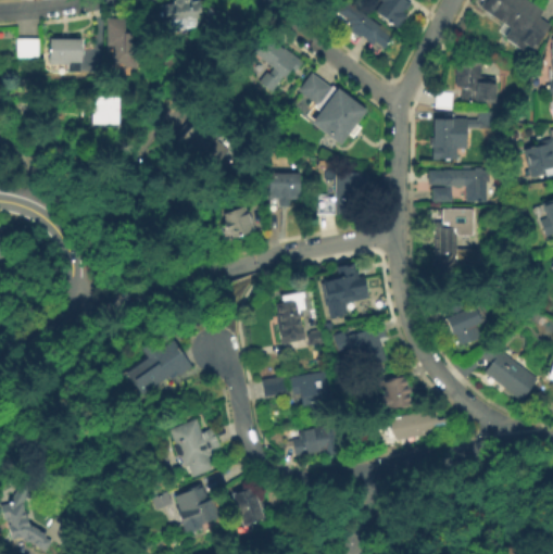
[(190,0),(191,3),(202,2),(204,19),(202,19),(203,25),(201,25),(201,28),(166,32),(164,7),(180,4),(179,0),(190,0)]
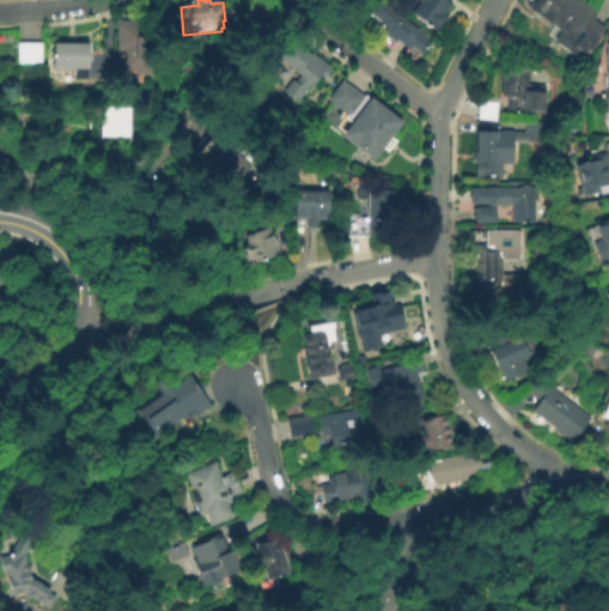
[(247,0),(250,1),(248,6),(274,18),(265,40),(248,32),(243,43),(231,37),(236,26),(227,23),(237,1),(239,2),(241,0),(247,0)]
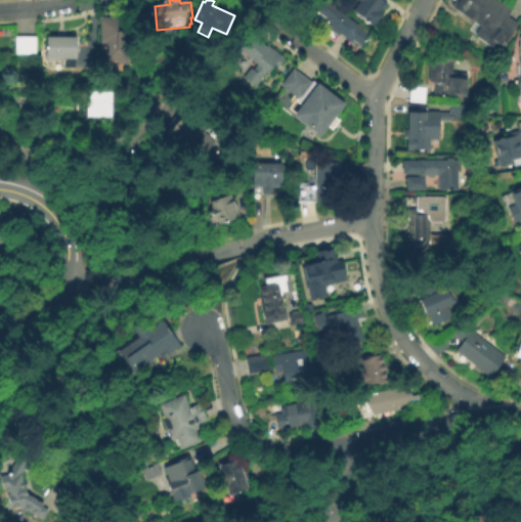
[(361,26),(374,35),(366,45),(356,38),(354,41),(344,33),(342,35),(331,26),(333,24),(319,13),(330,0),(332,0),(362,24),(361,26)]
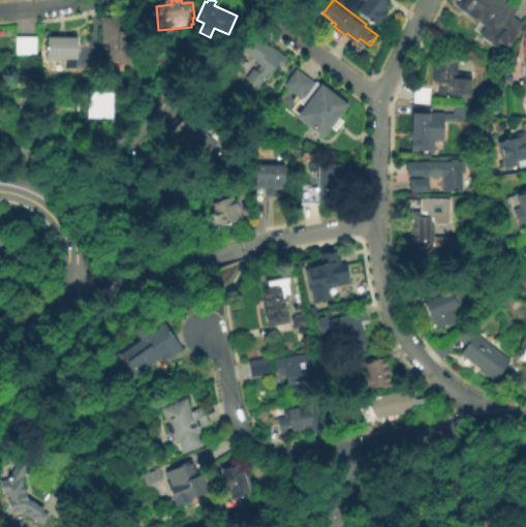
[(391,0),(395,3),(390,9),(388,7),(387,9),(391,12),(380,26),(360,9),(367,0),(391,0)]
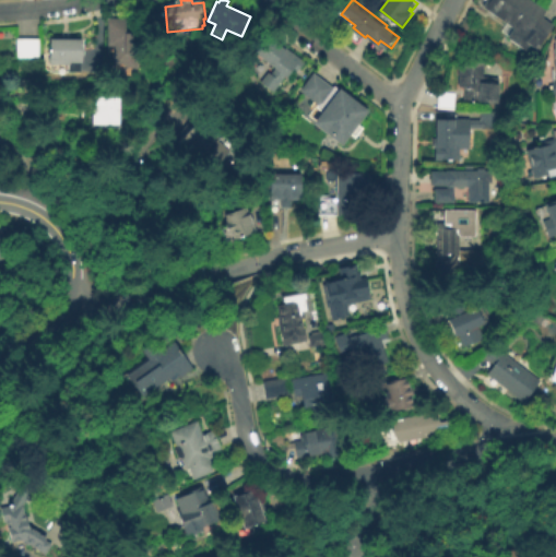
[(555,31),(543,48),(541,47),(537,50),(532,47),(529,52),(510,40),(517,31),(485,9),(491,0),(530,0),(549,13),(545,20),(555,26),(555,31)]
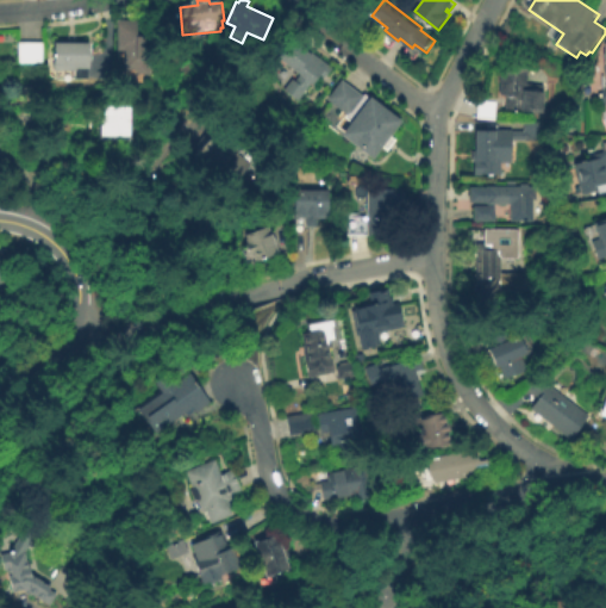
[(157,53),(157,74),(143,74),(143,73),(131,73),(132,53),(123,53),(123,20),(143,20),(143,38),(148,38),(147,51),(157,53)]
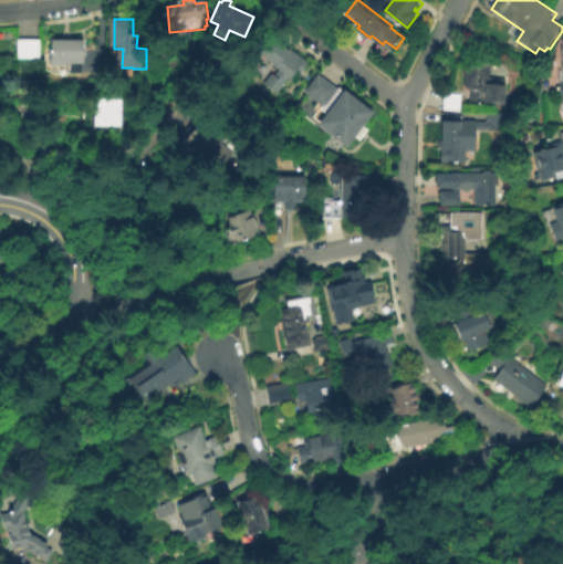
[(310,65),(303,74),(298,71),(277,95),(264,86),(272,76),(274,79),(280,72),(259,55),(273,37),(310,65)]
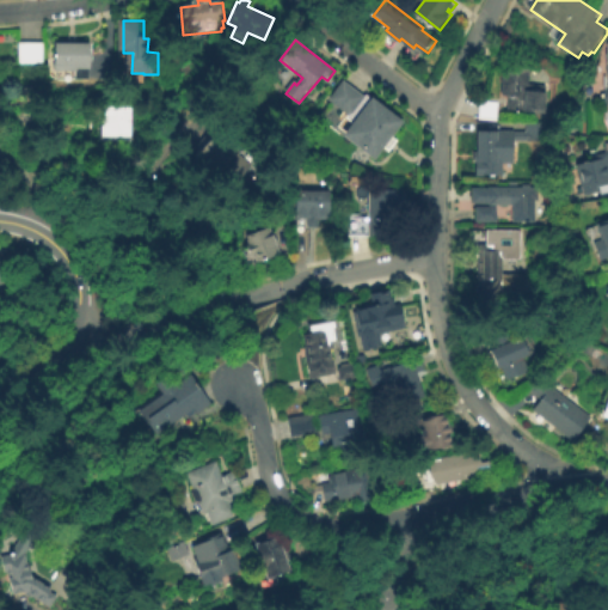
[(47,43),(48,63),(24,63),(23,43),(47,43)]
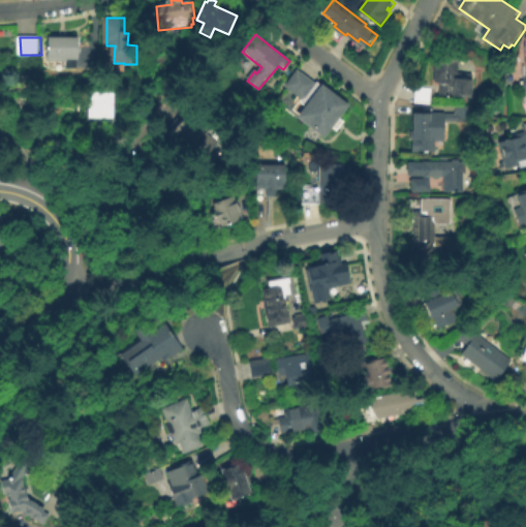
[(84,39),(85,62),(70,62),(71,63),(53,63),(53,39),(84,39)]
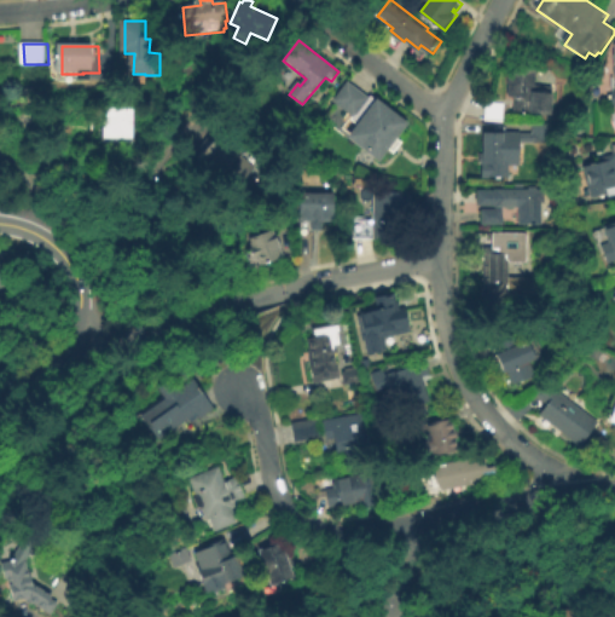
[(555,93),(552,114),(518,110),(518,114),(515,114),(517,97),(510,96),(514,67),(540,69),(538,91),(555,93)]
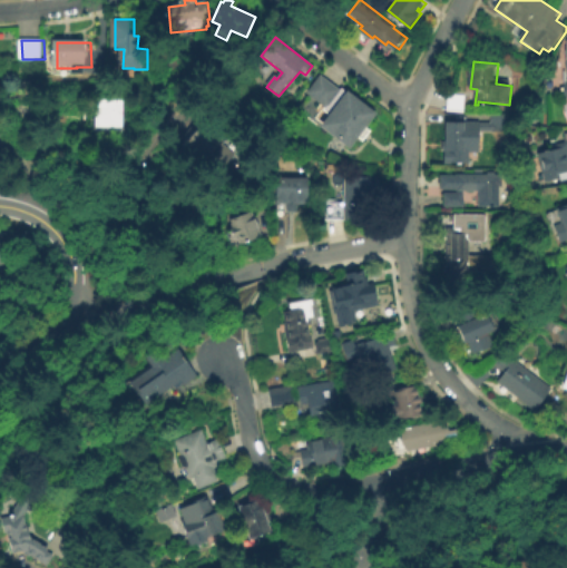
[(328,105),(313,95),(325,78),(381,119),(359,149),(316,119),(328,105)]
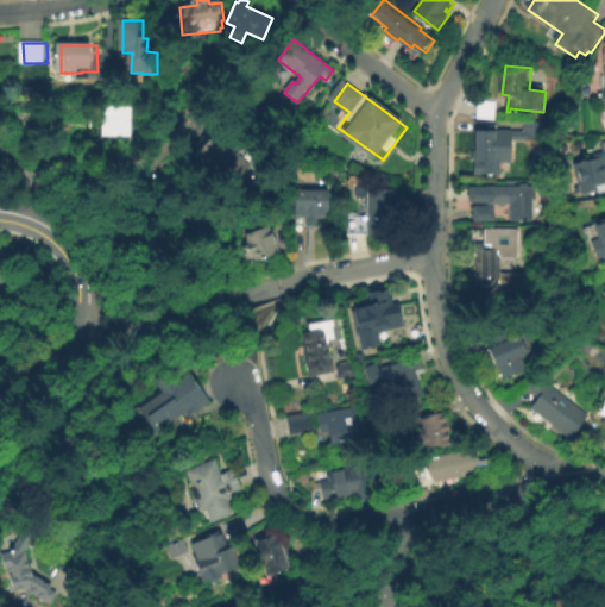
[(131,150),(115,150),(115,141),(100,139),(101,110),(132,110),(131,150)]
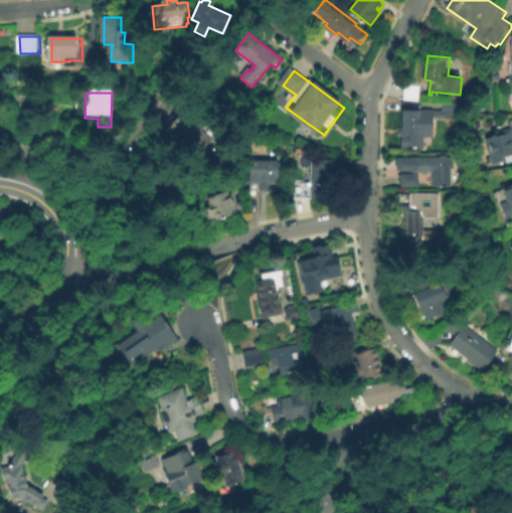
[(464,103),(463,118),(436,118),(436,123),(425,122),(425,146),(401,146),(401,110),(435,111),(435,103),(464,103)]
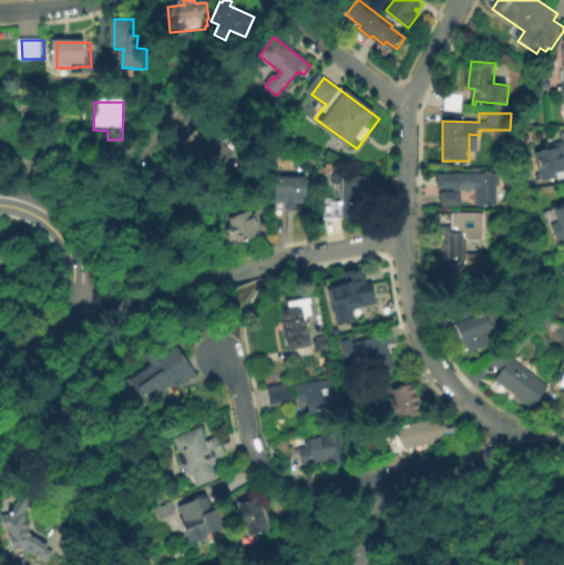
[(219,177),(185,147),(204,126),(238,155),(219,177)]
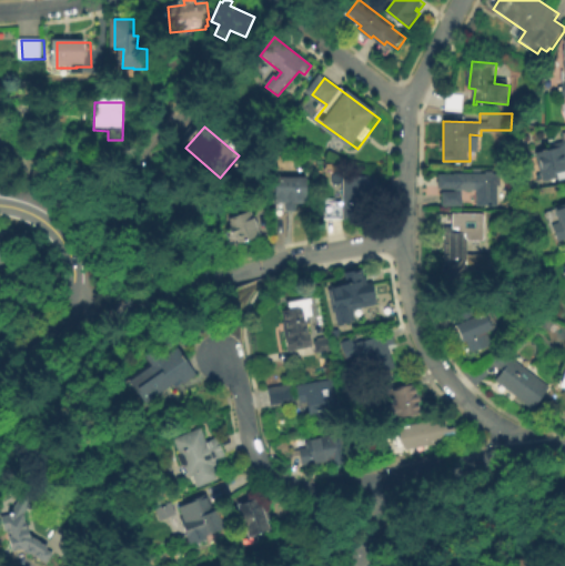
[(564,180),(554,183),(553,178),(535,181),(532,164),(537,162),(534,151),(551,148),(550,143),(564,141),(564,131),(564,180)]
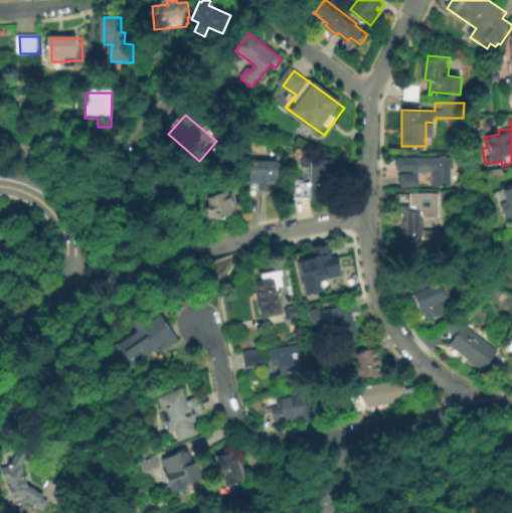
[(448,155),(448,157),(456,157),(455,167),(452,167),(452,186),(432,185),(432,172),(410,173),(410,171),(394,171),(395,157),(410,158),(410,156),(441,157),(441,155),(448,155)]
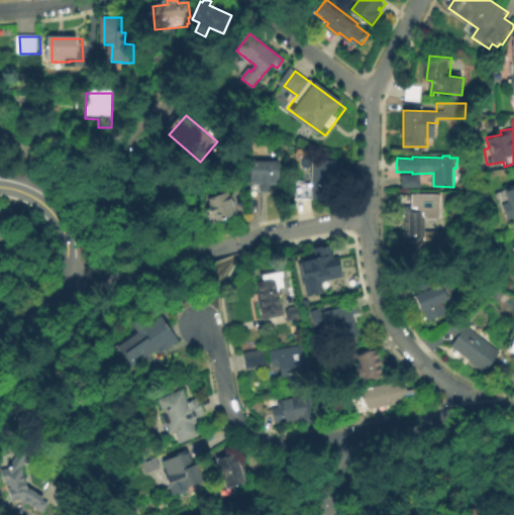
[(340,170),(340,182),(334,182),(334,187),(332,187),(332,196),(320,196),(320,199),(295,199),(295,180),(311,180),(312,159),(343,159),(343,170),(340,170)]
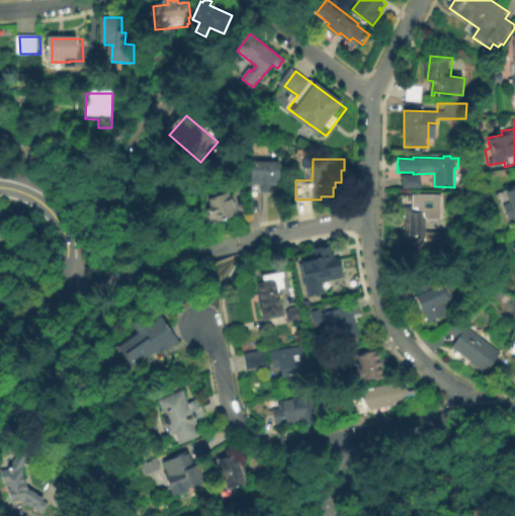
[(281,163),(280,186),(252,186),(253,163),(281,163)]
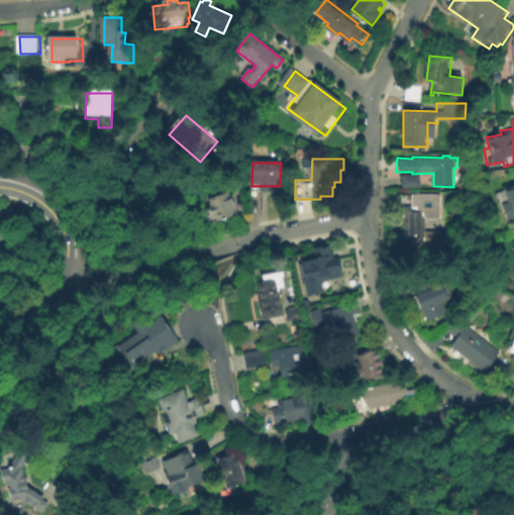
[(513,216),(506,219),(501,203),(496,192),(513,184),(513,216)]
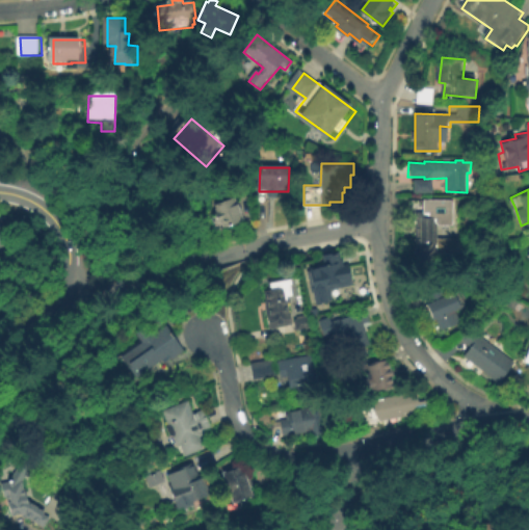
[(247,221),(227,229),(225,221),(220,223),(217,214),(220,212),(217,205),(238,196),(247,221)]
